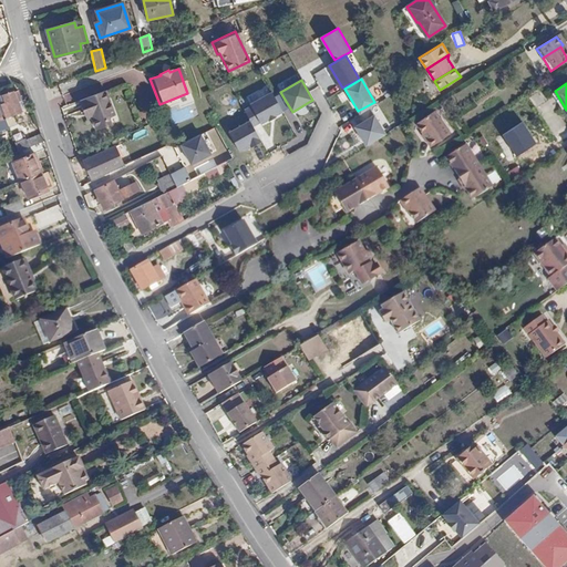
[(7,102),(2,104),(0,105),(6,117),(21,110),(18,102),(21,100),(18,94),(14,95),(13,92),(3,95),(7,102)]
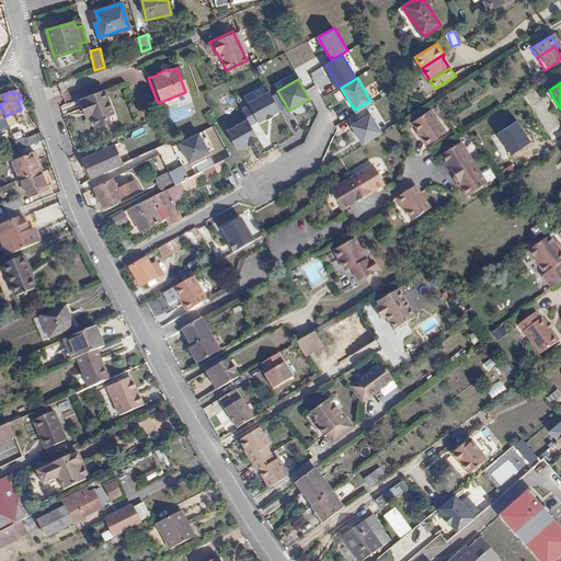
[(102,91),(77,100),(81,111),(86,110),(88,117),(90,117),(94,129),(109,124),(105,117),(112,115),(102,91)]
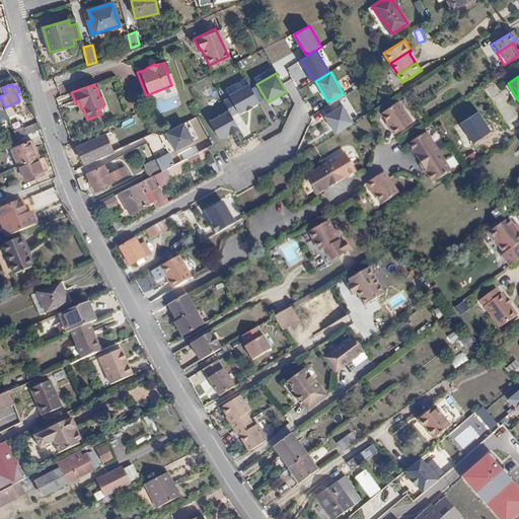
[(246,84),(228,95),(238,113),(257,101),(246,84)]
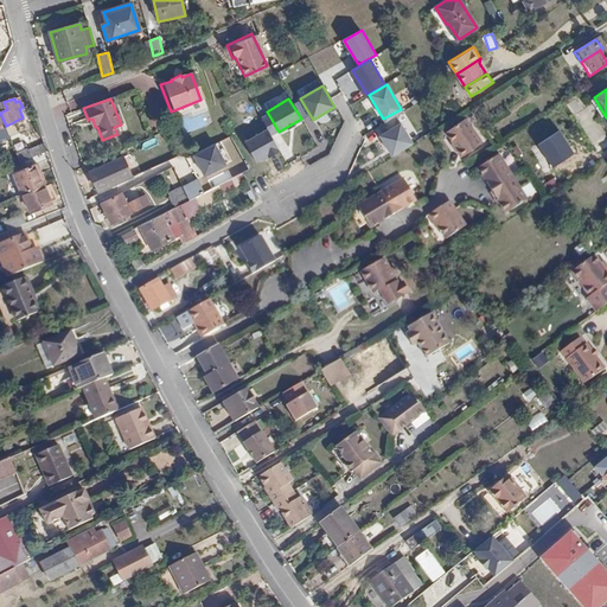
[(351,104),(356,115),(368,110),(364,100),(351,104)]
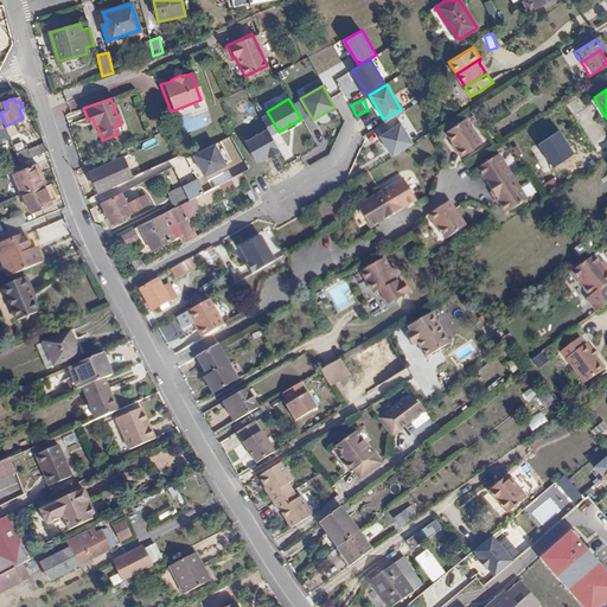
[(468,119),(451,132),(466,155),(485,142),(468,119)]
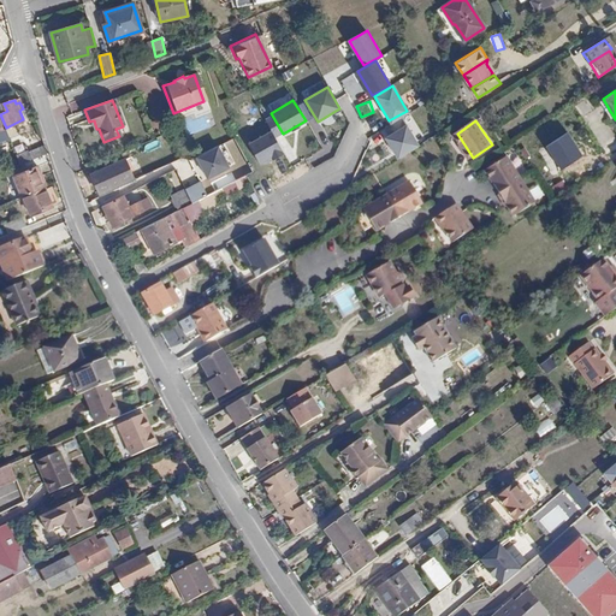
[(404,123),(386,134),(401,159),(419,148),(404,123)]
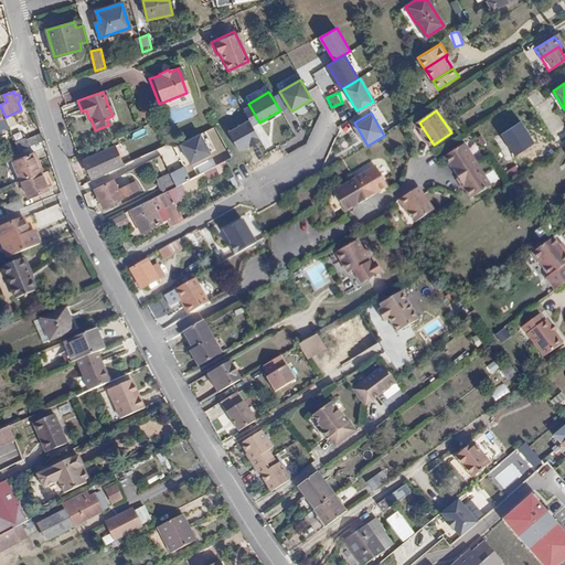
[(248,119),(228,131),(240,150),(260,138),(248,119)]
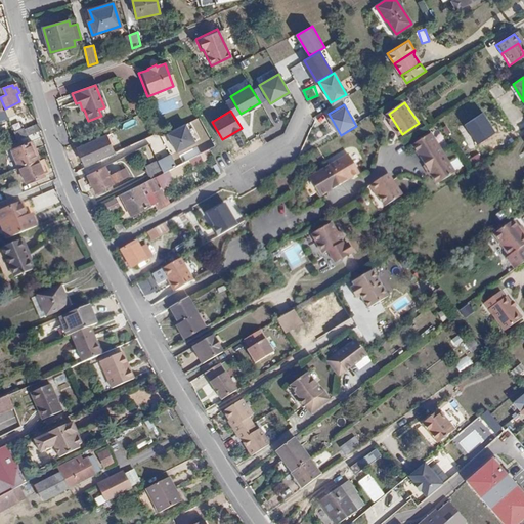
[(483,113),(464,124),(475,142),(493,131),(483,113)]
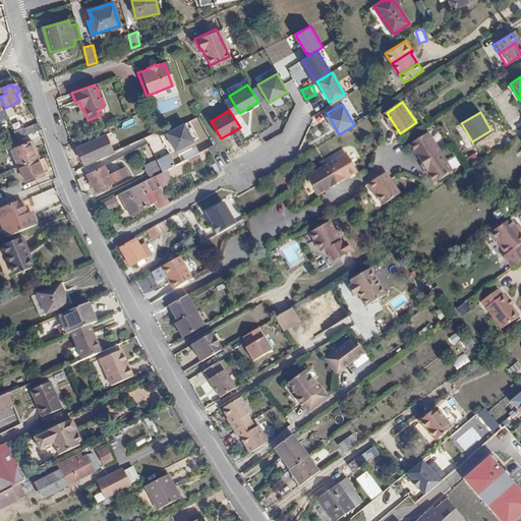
[(41,129),(38,122),(14,132),(17,139),(41,129)]
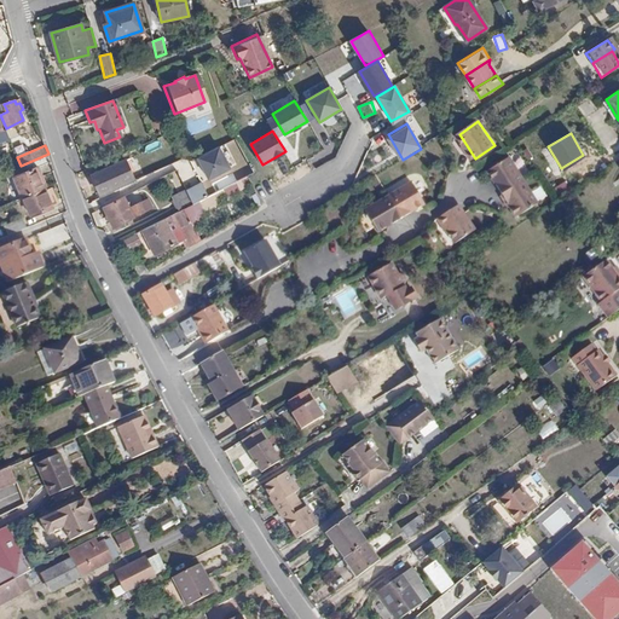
[(219,146),(197,157),(209,180),(231,168),(219,146)]
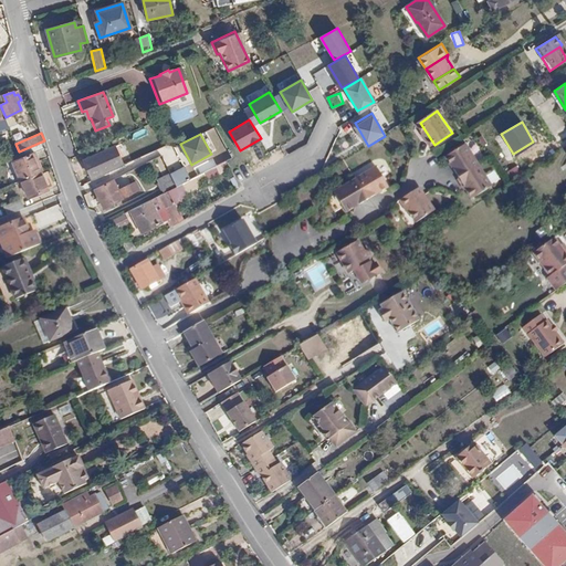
[(459,179),(479,166),(467,145),(446,158),(449,164),(453,163),(456,168),(453,170),(459,179)]
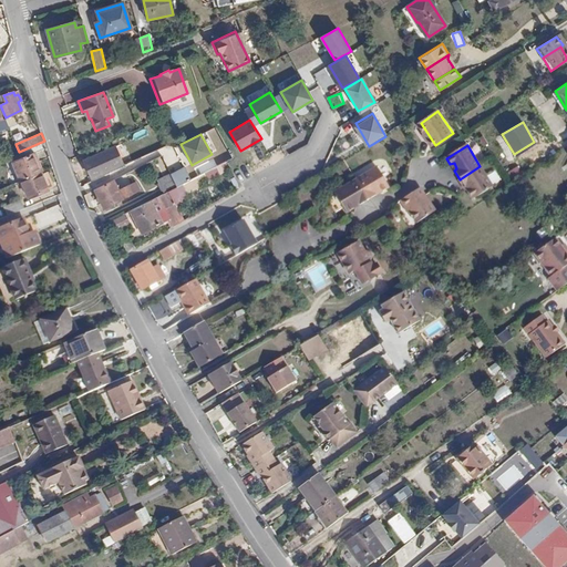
[(114,146),(83,161),(91,178),(122,164),(114,146)]
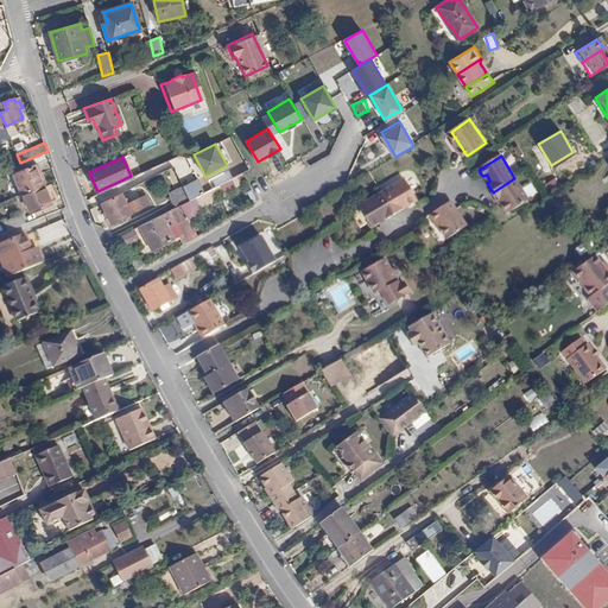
[(175,175),(188,173),(187,157),(173,158),(175,175)]
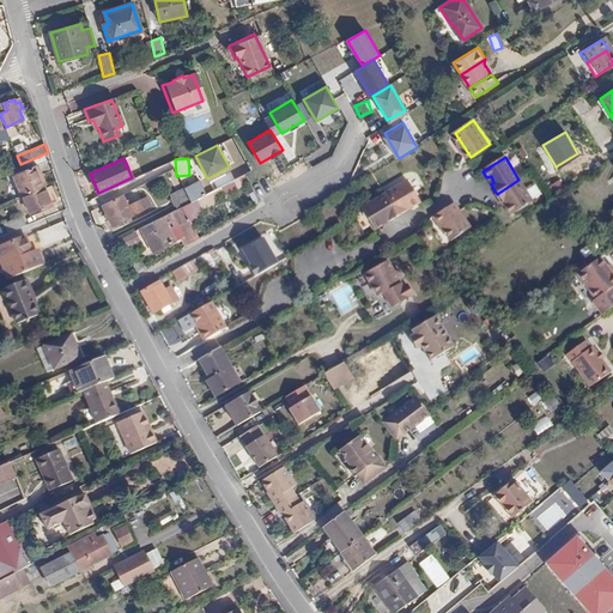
[(587,175),(598,168),(592,161),(581,168),(587,175)]
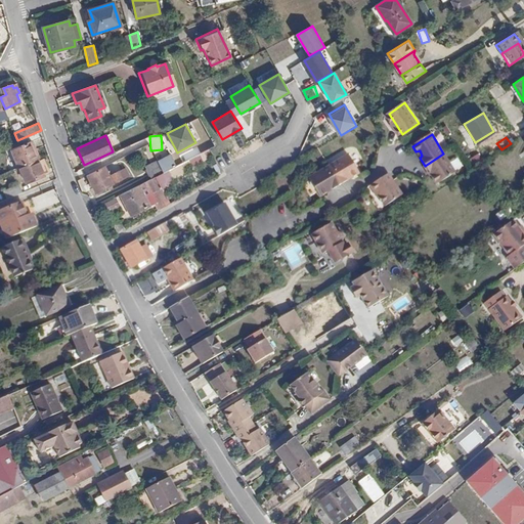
[(11,149),(18,167),(19,167),(38,160),(40,159),(32,140),(11,149)]
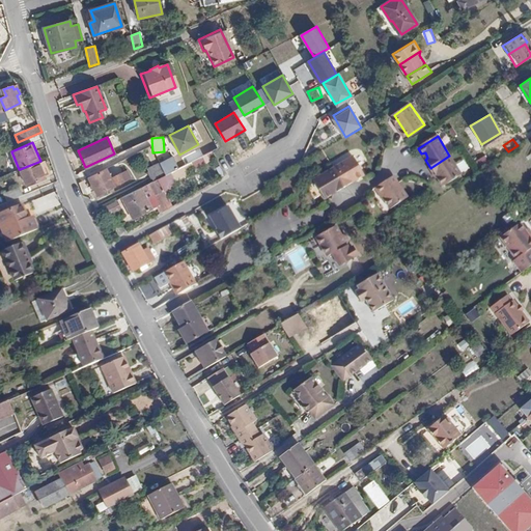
[(352,156),(332,169),(343,188),(351,183),(348,180),(353,178),(355,179),(363,174),(352,156)]
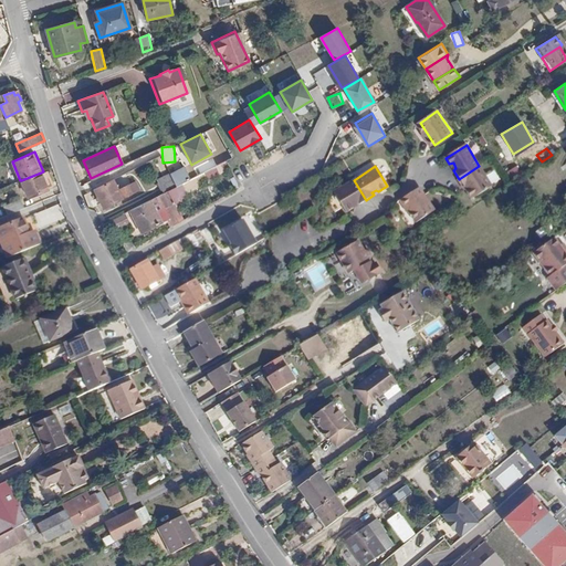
[(492,187),(479,166),(459,179),(463,186),(467,184),(469,190),(467,191),(472,200),(492,187)]
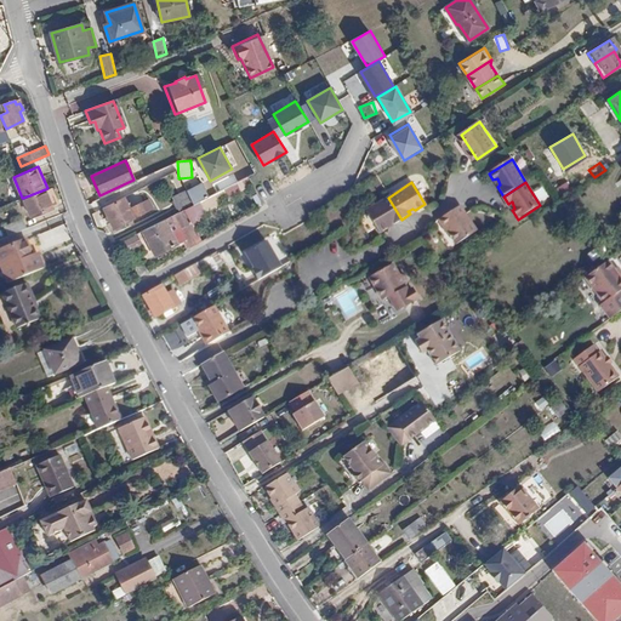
[(45,189),(23,198),(30,217),(52,208),(45,189)]
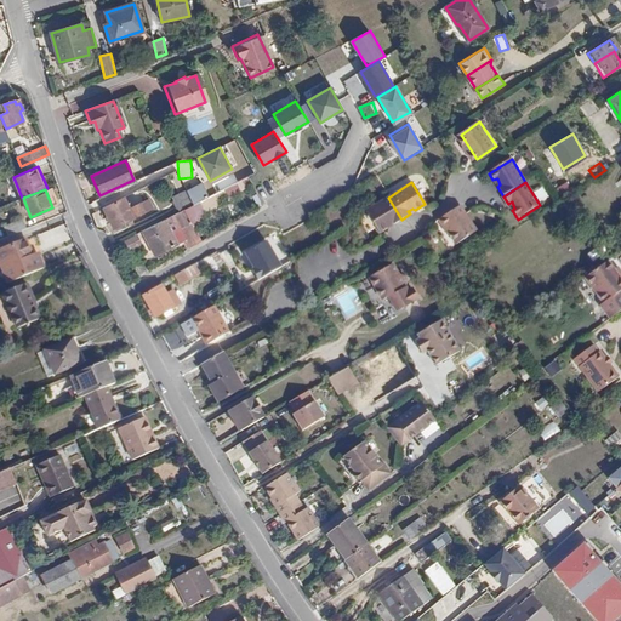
[(180,212),(194,205),(186,191),(172,197),(180,212)]
